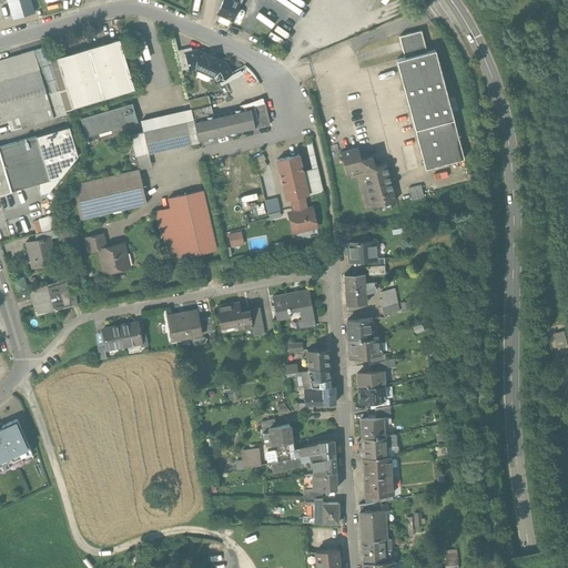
[(30,0),(7,0),(13,19),(34,13),(30,0)]
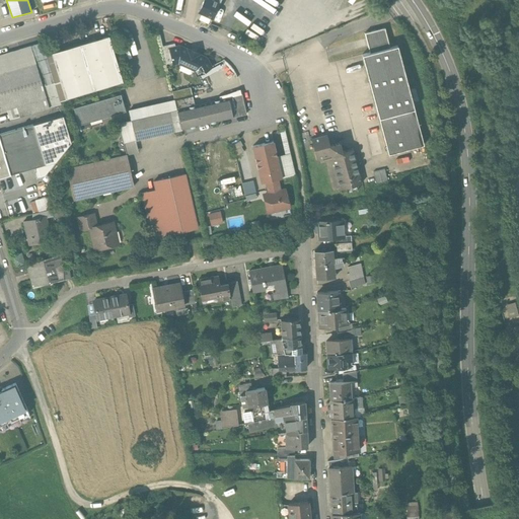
[(203,0),(199,11),(212,17),(220,0),(203,0)]
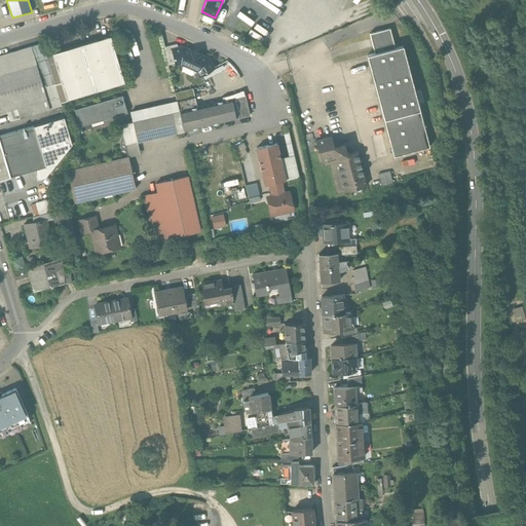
[(403,46),(395,48),(389,29),(369,34),(374,54),(367,57),(393,157),(429,148),(403,46)]
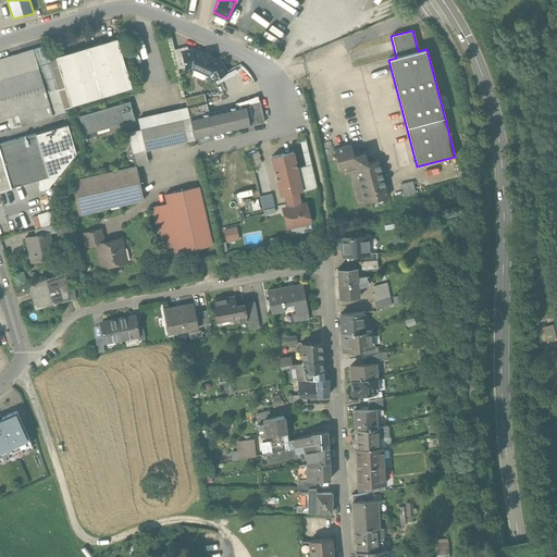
[(116,38),(56,57),(70,106),(131,87),(116,38)]
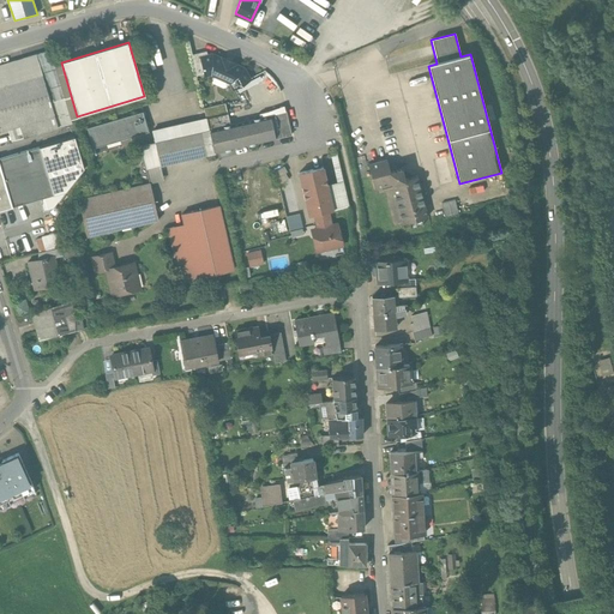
[(36,55),(0,65),(0,131),(19,126),(23,138),(58,127),(68,124),(61,100),(60,86),(55,71),(49,52),(36,55)]
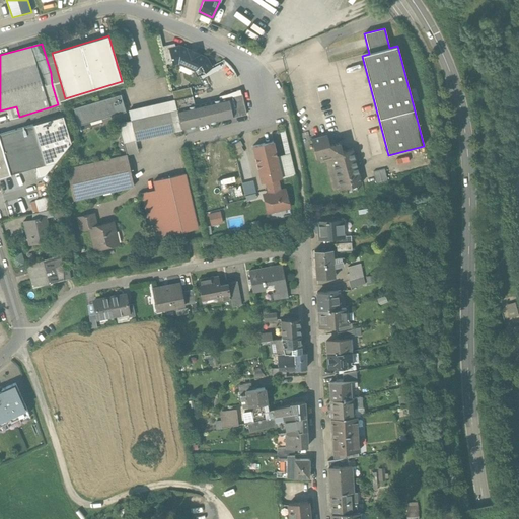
[(174,44),(161,47),(165,64),(172,63),(173,63),(170,50),(175,48),(174,44)]
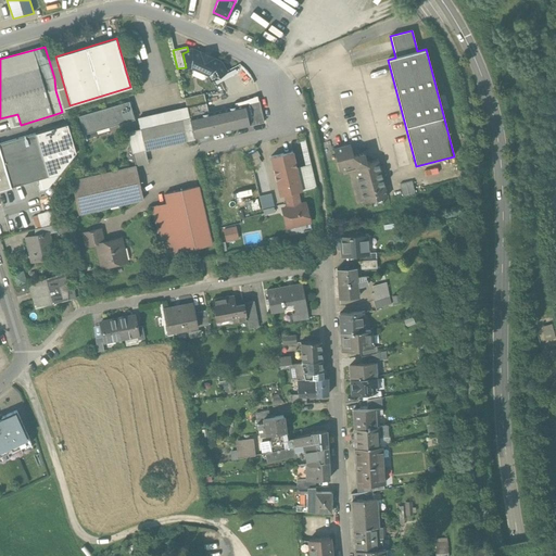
[(213,59),(200,52),(200,53),(192,50),(188,51),(182,53),(186,67),(185,67),(185,68),(194,66),(196,66),(196,68),(204,72),(206,71),(206,72),(212,80),(225,73),(220,63),(213,60),(213,59)]
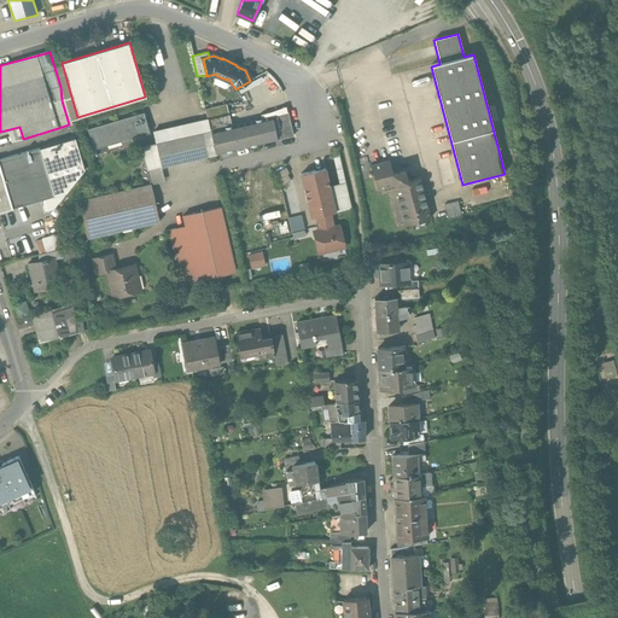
[(227,105),(205,110),(208,120),(210,130),(232,126),(227,105)]
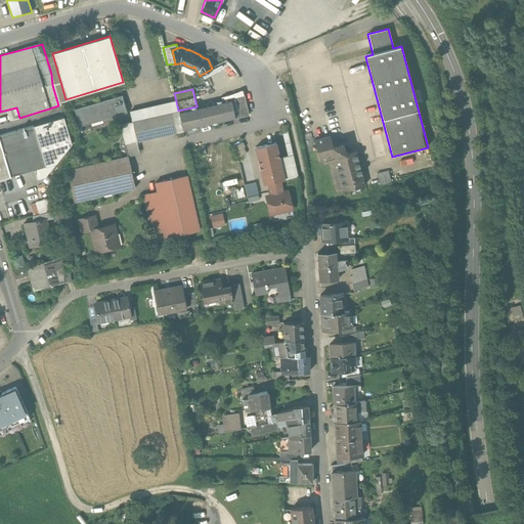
[(121,95),(74,110),(81,133),(92,130),(90,124),(112,118),(111,114),(123,110),(125,107),(121,95)]
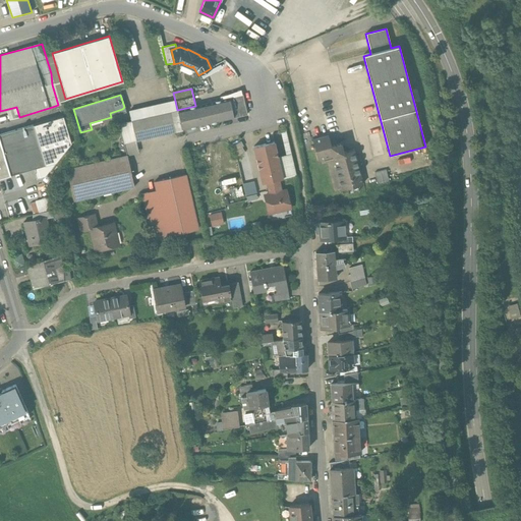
[(242,95),(229,99),(233,118),(247,115),(242,95)]
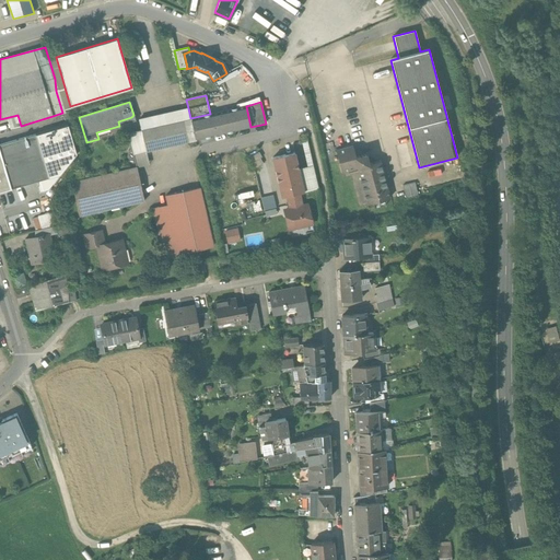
[(210,114),(190,118),(195,140),(196,140),(251,127),(246,106),(210,114)]
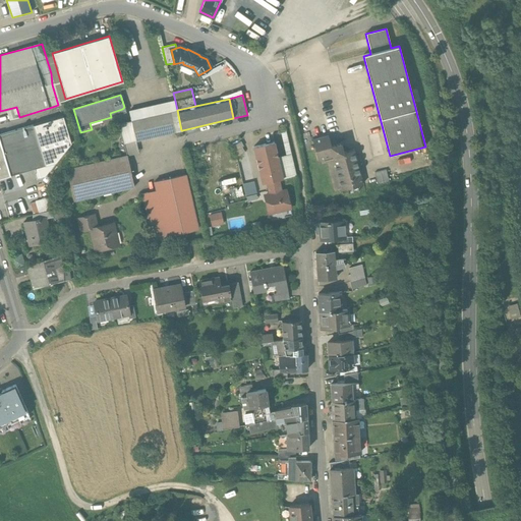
[(155,116),(141,119),(139,109),(129,112),(131,121),(118,124),(123,145),(181,130),(177,110),(175,101),(152,106),(155,116)]
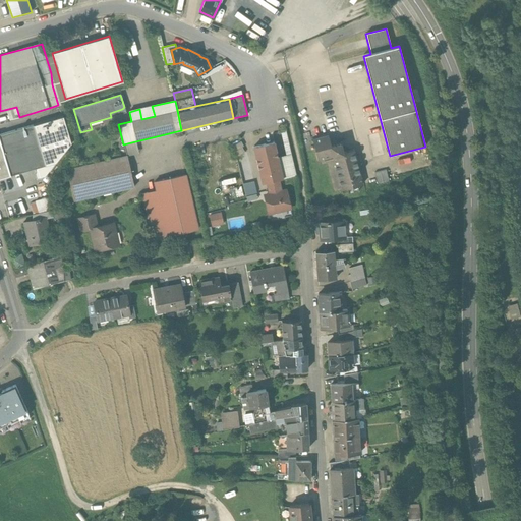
[(34,125),(0,134),(0,178),(46,166),(34,125)]
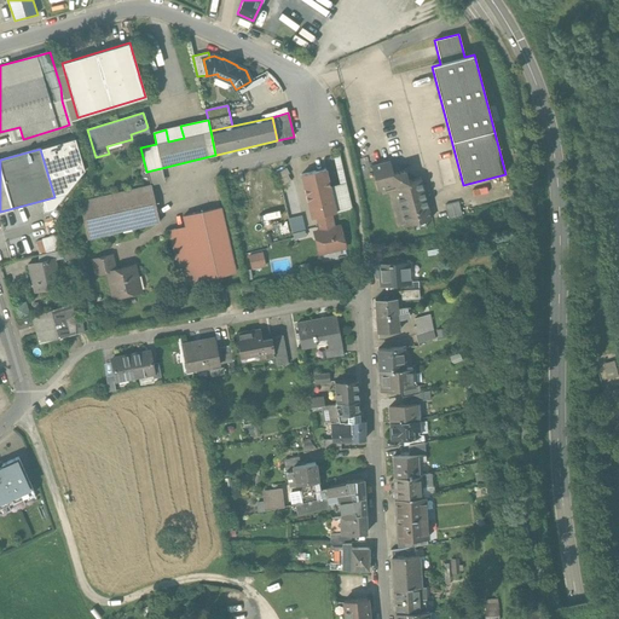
[(352,209),(339,156),(333,157),(340,184),(329,186),(335,213),(352,209)]
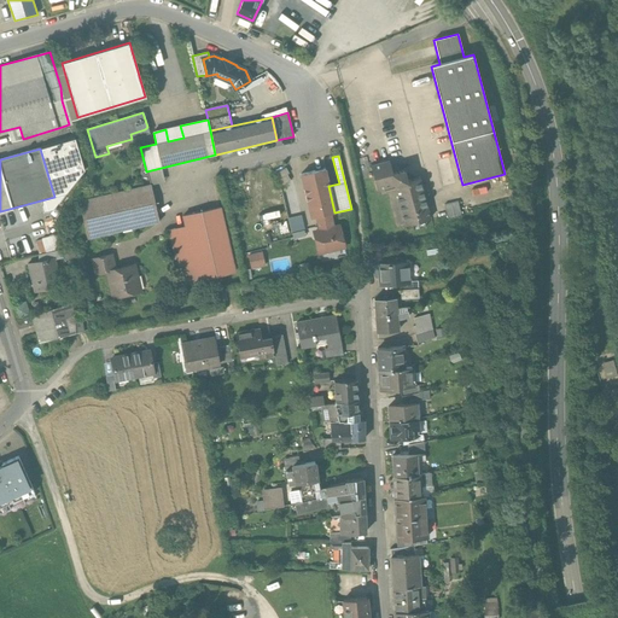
[(419,179),(407,182),(404,170),(392,174),(389,162),(371,167),(377,191),(395,186),(406,226),(430,220),(419,179)]
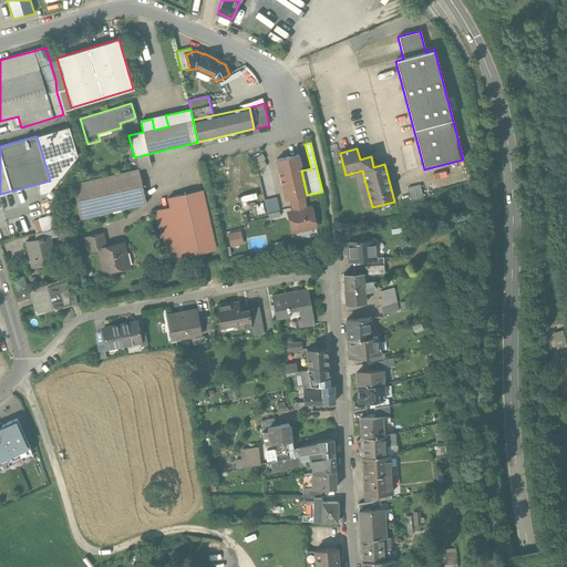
[(261,154),(251,161),(255,166),(264,161),(265,160),(261,154)]
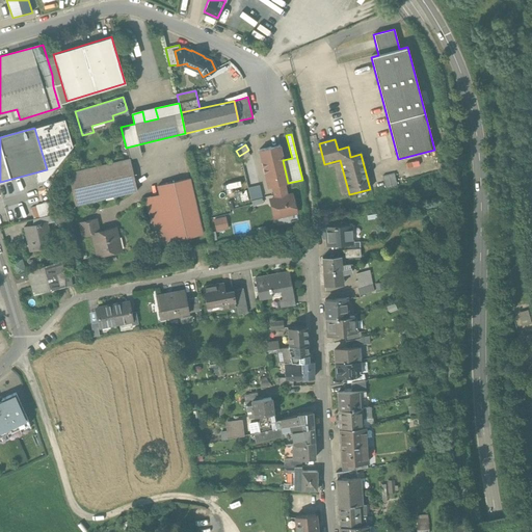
[(280,145),(259,151),(267,188),(271,187),(285,184),(288,183),(283,160),(280,145)]
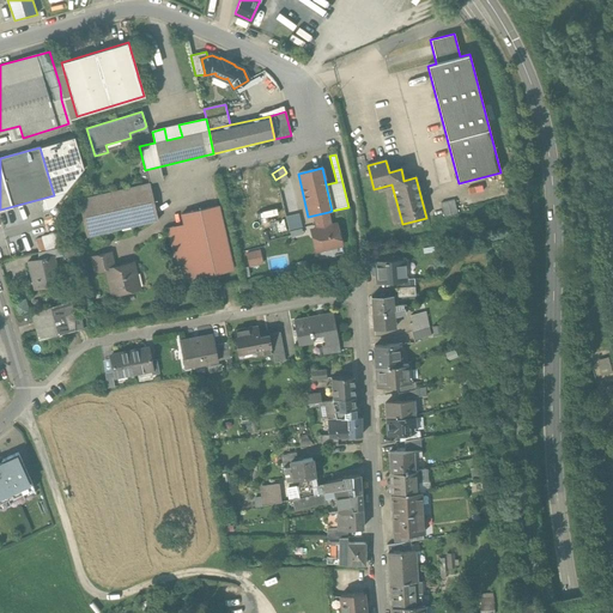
[(275,180),(273,180),(277,186),(287,180),(285,174),(275,180)]
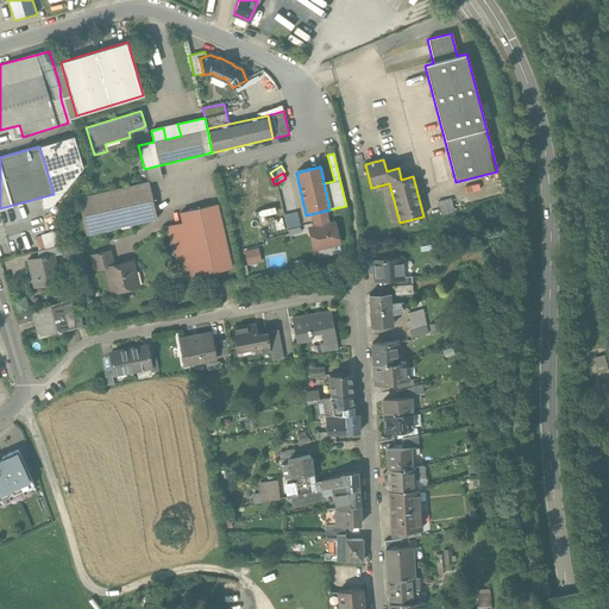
[(149,182),(77,199),(86,236),(157,219),(149,182)]
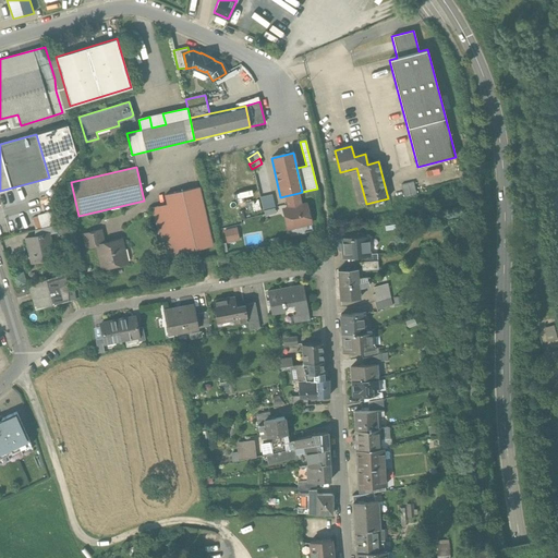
[(414,178),(402,181),(405,194),(417,191),(414,178)]
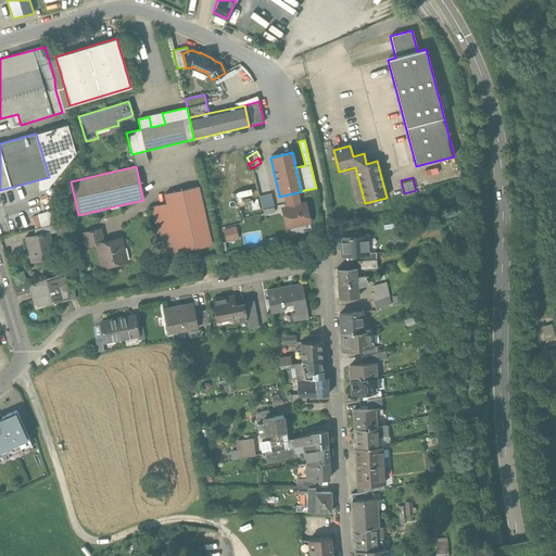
[(165,204),(151,207),(162,257),(212,245),(198,187),(163,194),(165,204)]
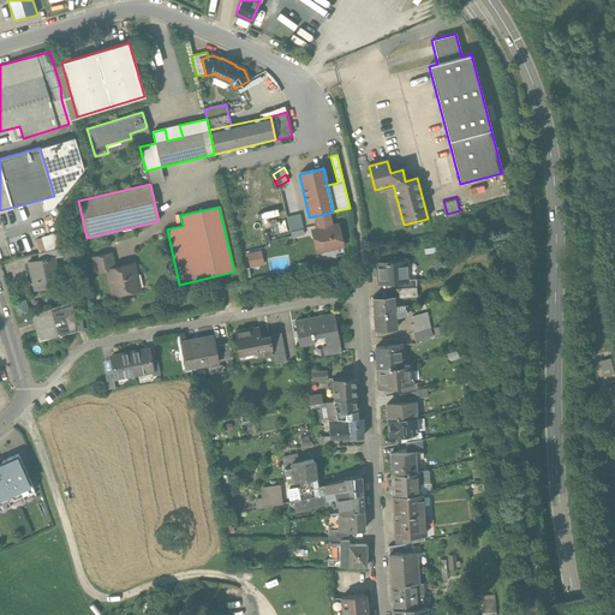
[(329,213),(314,216),(317,230),(333,226),(329,213)]
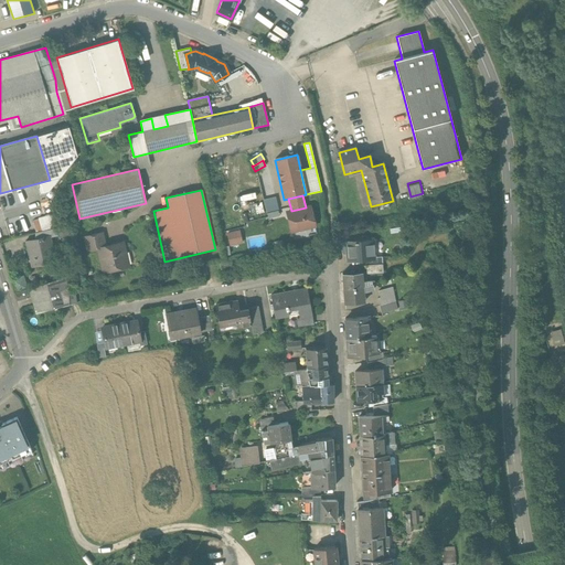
[(291,211),(287,212),(291,232),(315,226),(310,206),(306,208),(291,211)]
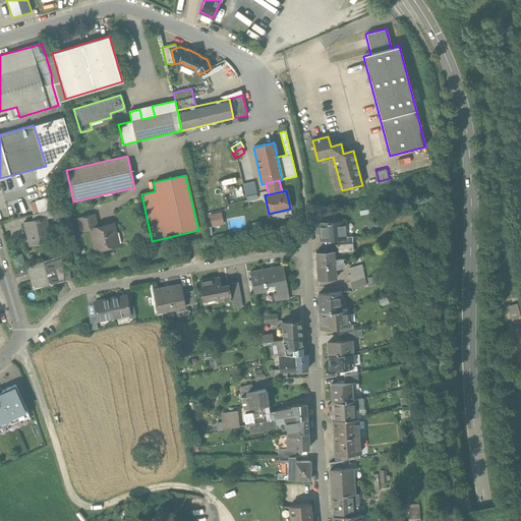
[(29,203),(32,214),(46,210),(43,198),(29,203)]
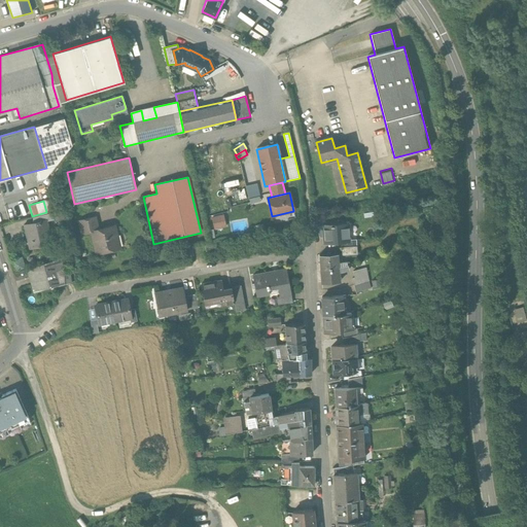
[(51,213),(34,217),(35,223),(46,220),(46,221),(54,219),(51,213)]
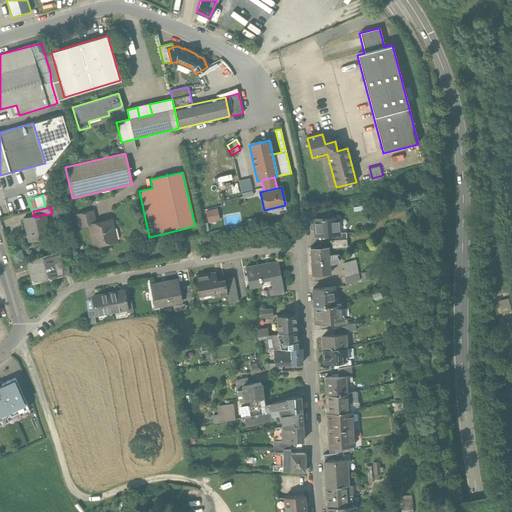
[(93,211),(76,215),(79,228),(89,226),(89,225),(95,224),(93,211)]
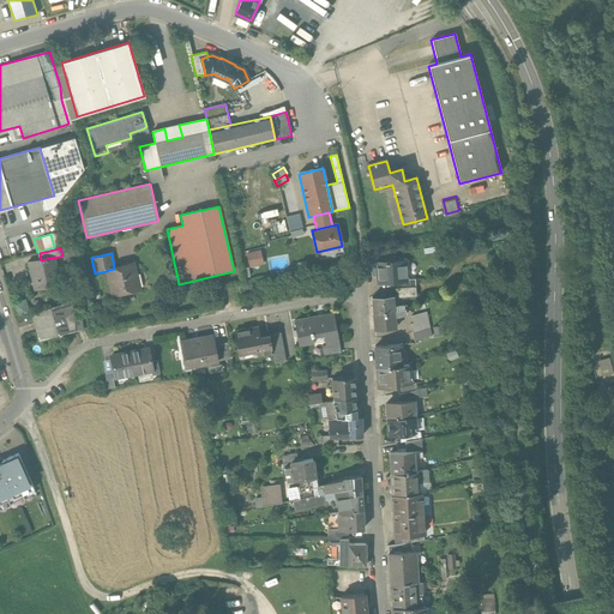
[(254,253),(246,254),(250,266),(257,265),(254,253)]
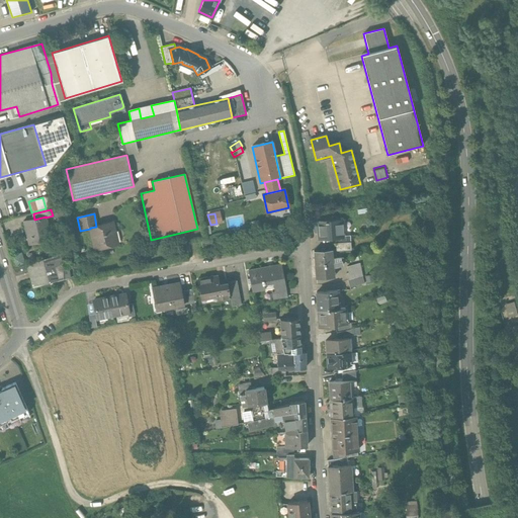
[(34,220),(23,222),(27,239),(37,237),(38,242),(51,239),(46,218),(46,217),(34,220)]
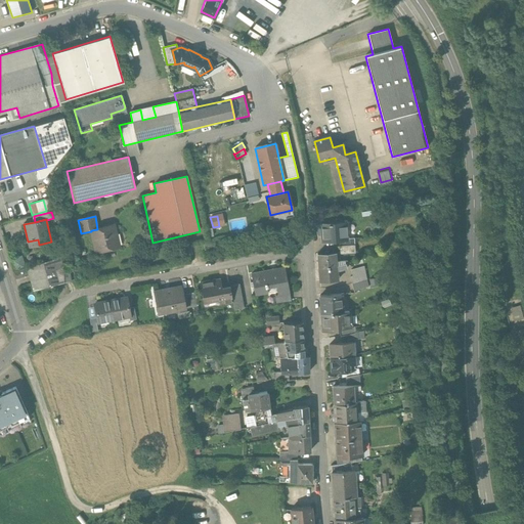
[(344,223),(332,224),(329,224),(321,225),(322,242),(339,241),(345,239),(345,238),(345,236),(347,235),(346,227),(344,226),(344,223)]
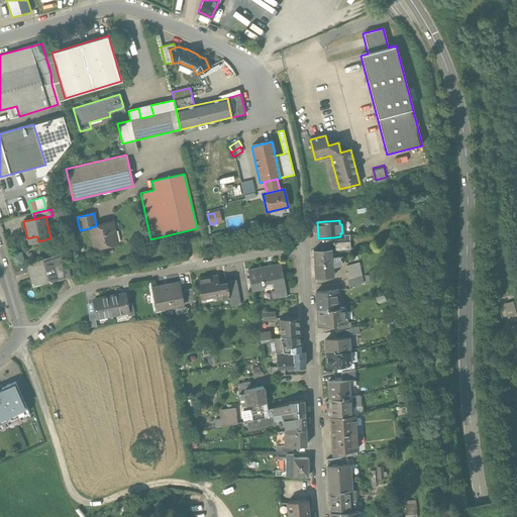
[(96,226),(90,227),(90,228),(95,249),(117,243),(112,222),(96,226)]
